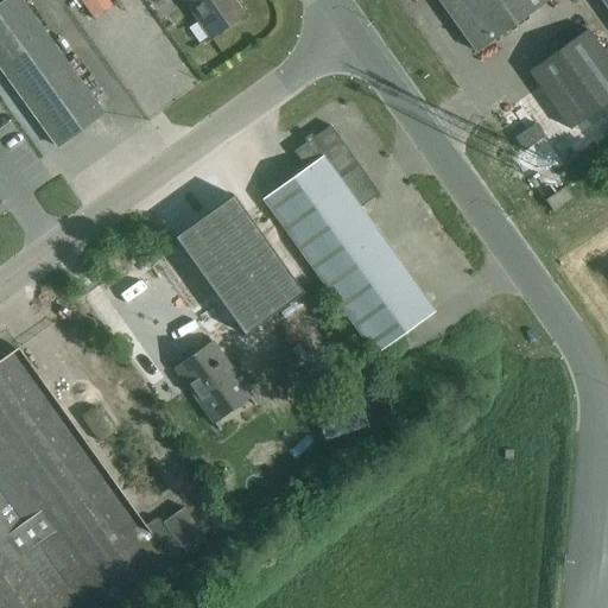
[(103,114),(20,0),(4,0),(0,2),(0,68),(57,147),(103,114)]
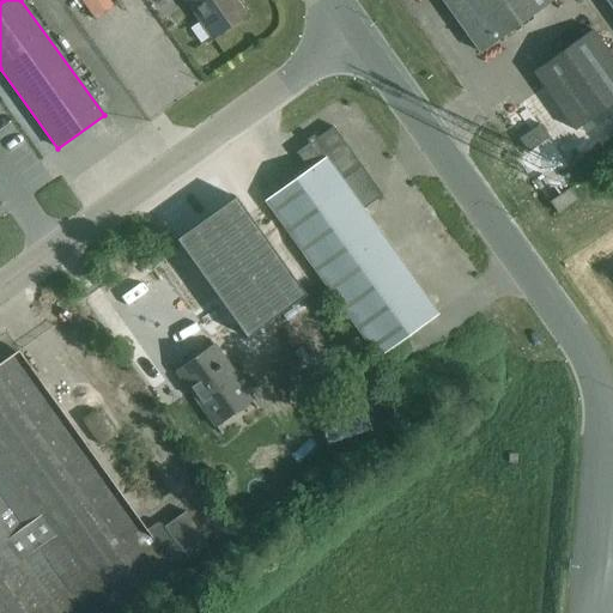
[(155,0),(158,4),(162,0),(184,0),(211,38),(244,14),(235,0),(155,0)]
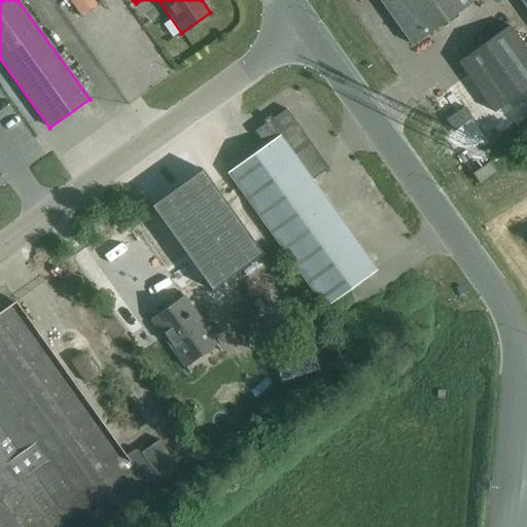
[(380,0),(412,44),(472,0),(380,0)]
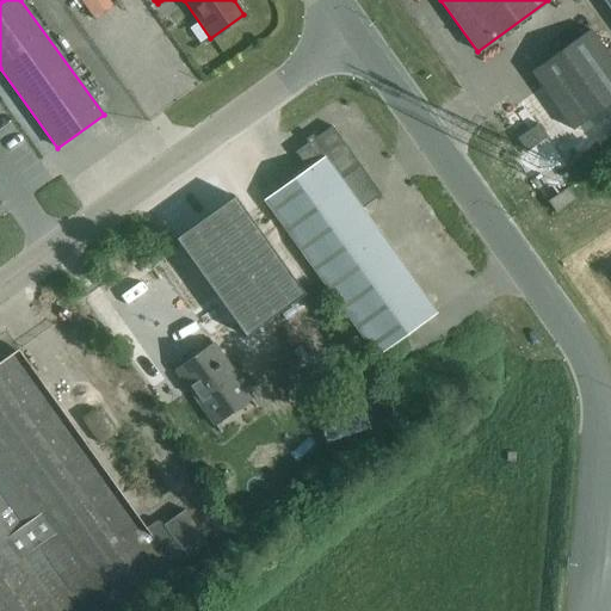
[(610,102),(610,59),(590,30),(531,72),(573,130),(610,102)]
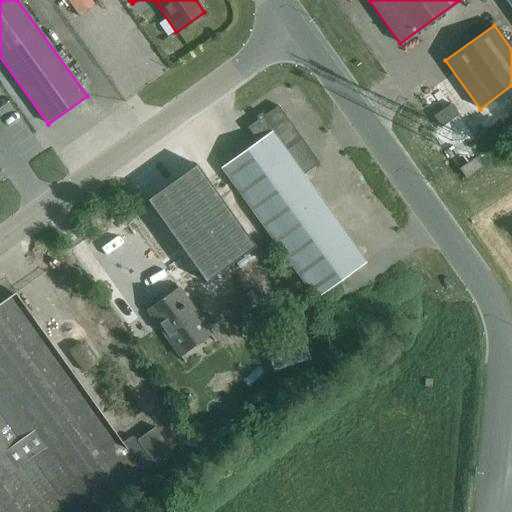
[(459,115),(451,104),(433,116),(441,128),(459,115)]
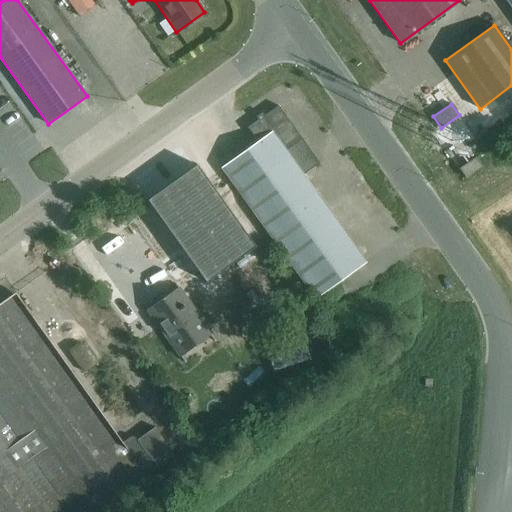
[(222,168),(231,181),(315,298),(365,262),(302,175),(319,163),(278,105),(247,128),(258,142),(222,168)]
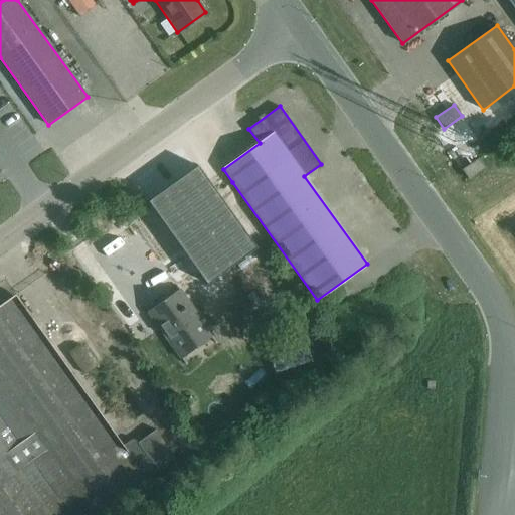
[(206,285),(258,248),(197,165),(147,201),(206,285)]
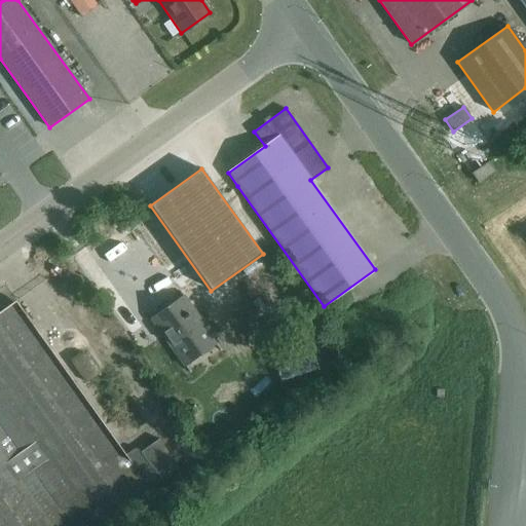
[(222,350),(179,291),(178,291),(183,298),(154,320),(149,312),(147,313),(190,373),(191,372),(186,365),(216,344),(221,351),(222,350)]
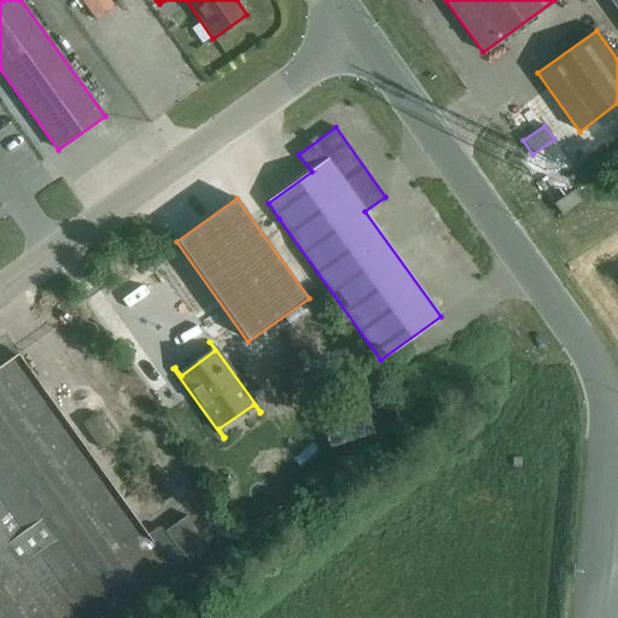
[(0,367),(0,617),(114,617),(174,576),(173,575),(146,538),(16,356),(0,367)]
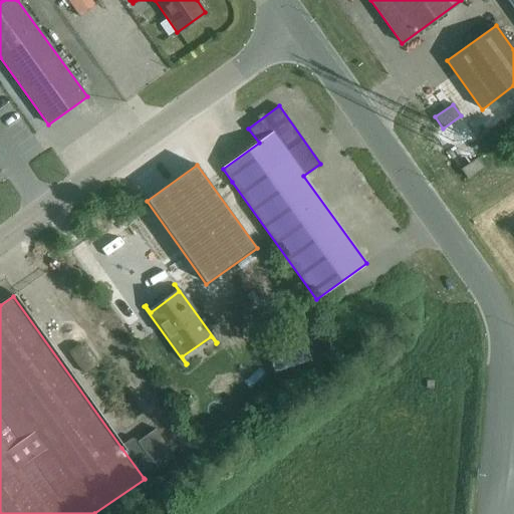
[(132,441),(121,448),(144,478),(156,470),(157,470),(175,457),(155,429),(137,442),(132,441)]
